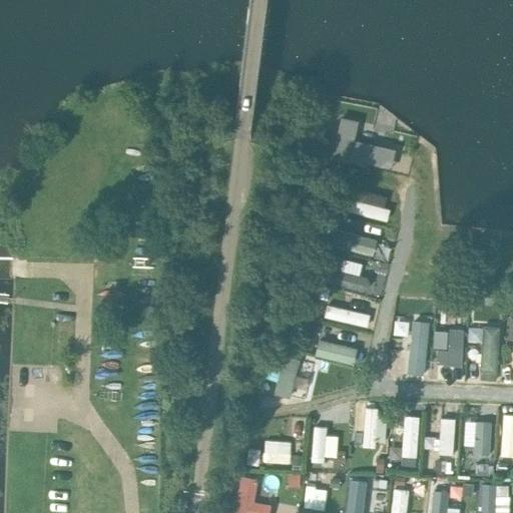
[(359,121),(342,117),(333,155),(375,165),(379,146),(355,140),(359,121)]
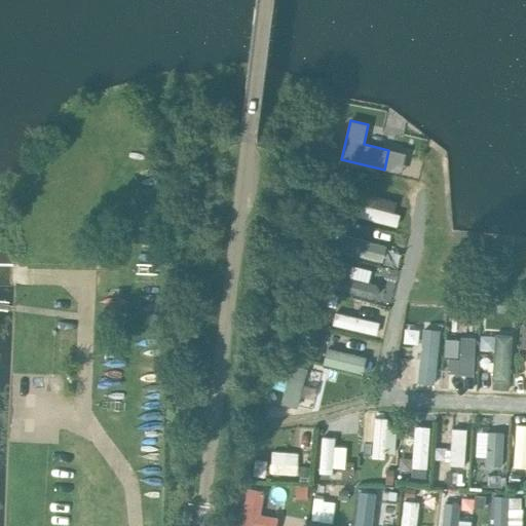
[(393,226),(401,202),(362,191),(354,215),(393,226)]
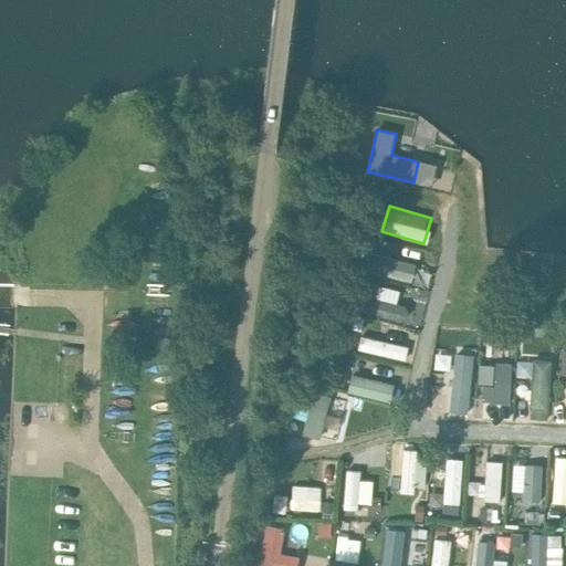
[(369,250),(365,268),(412,281),(417,262),(369,250)]
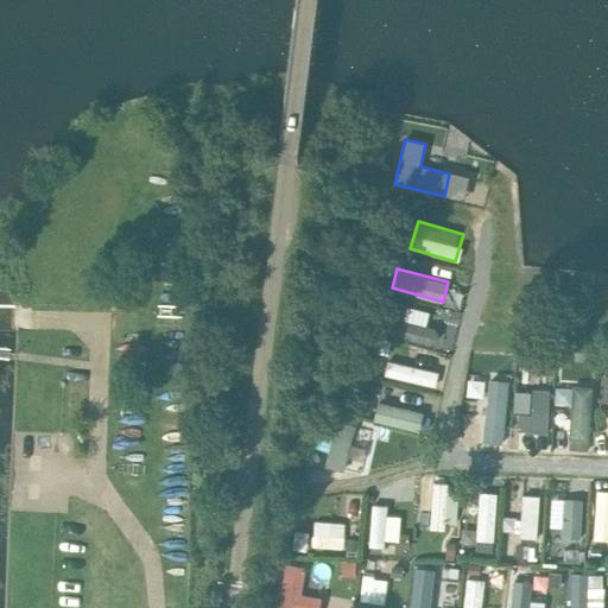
[(453,327),(405,315),(407,305),(392,302),(385,334),(436,346),(439,331),(451,334),(453,327)]
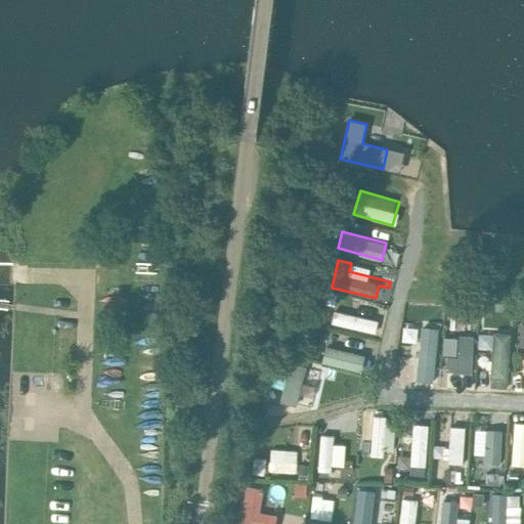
[(335,309),(332,322),(376,333),(379,318),(335,309)]
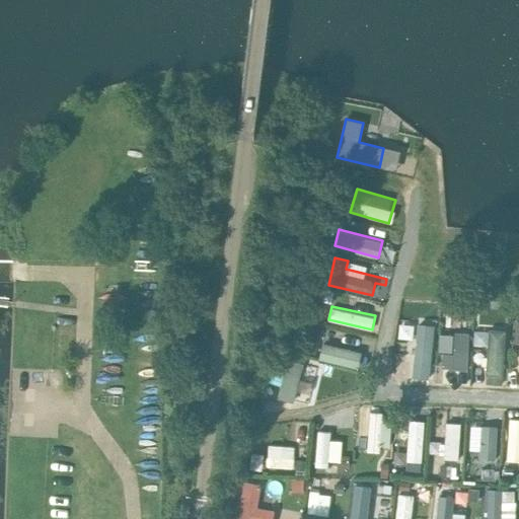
[(397,337),(413,340),(416,324),(400,321),(397,337)]
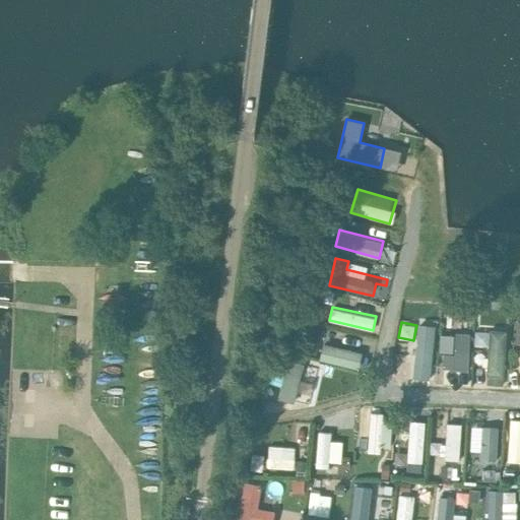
[(435,377),(435,322),(416,322),(415,377),(435,377)]
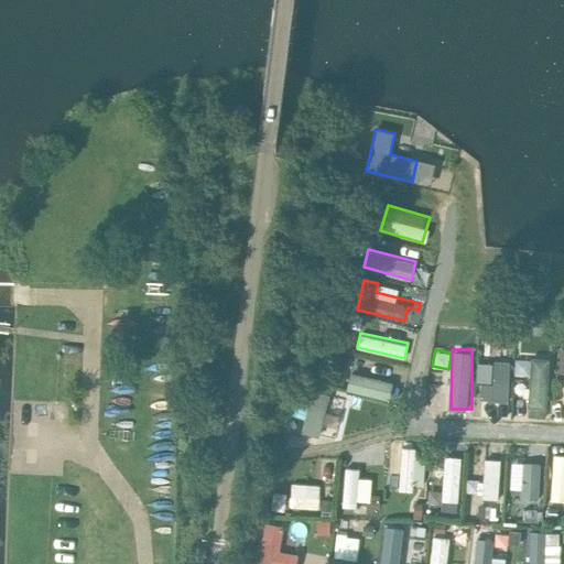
[(531,356),(530,413),(548,413),(549,357),(531,356)]
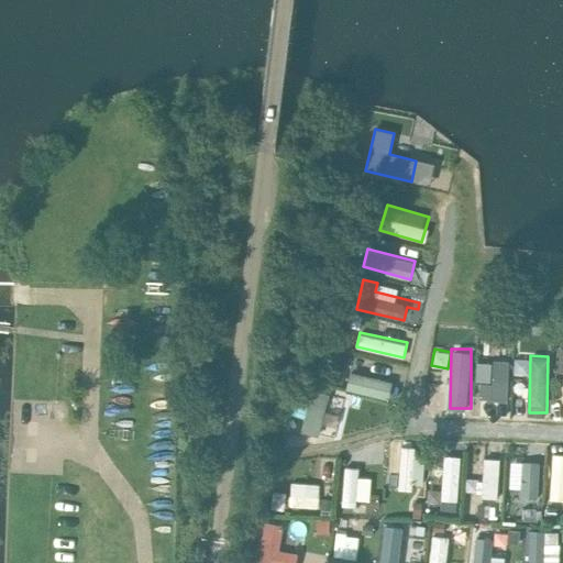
[(479,359),(478,398),(509,398),(509,359),(479,359)]
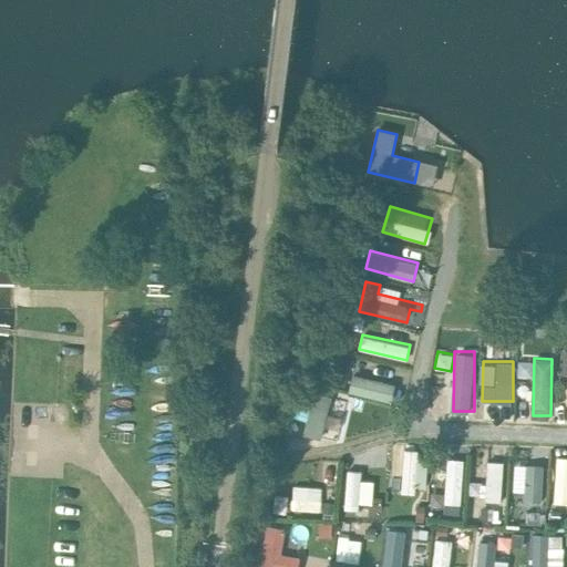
[(349,390),(398,402),(402,385),(353,373),(349,390)]
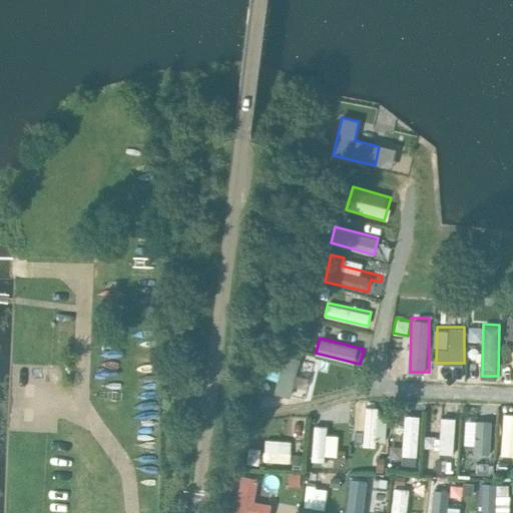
[(299,397),(306,358),(284,354),(282,366),(269,364),(267,375),(279,377),(276,392),(299,397)]
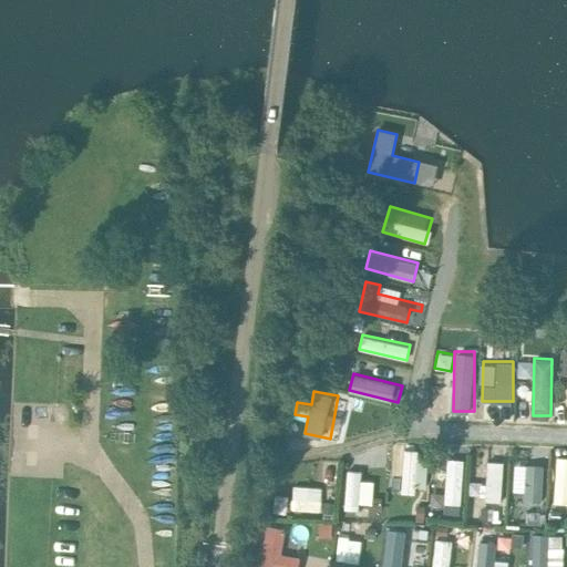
[(404,447),(403,491),(425,492),(426,449),(404,447)]
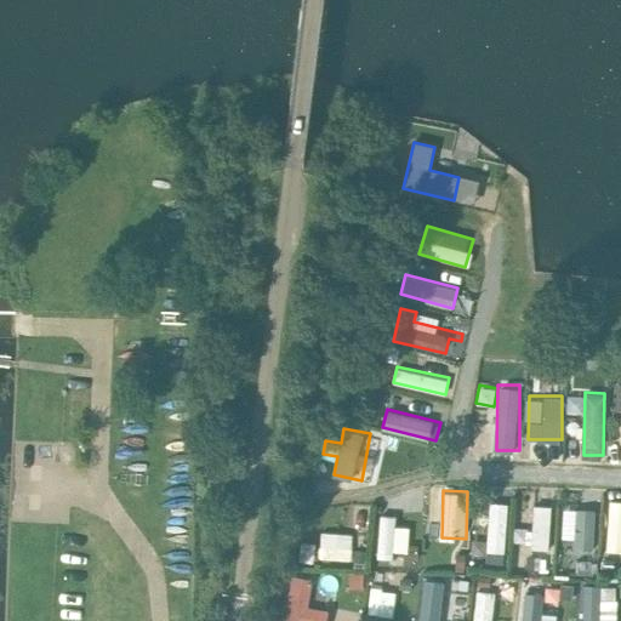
[(620,497),(611,497),(605,551),(620,552),(620,497)]
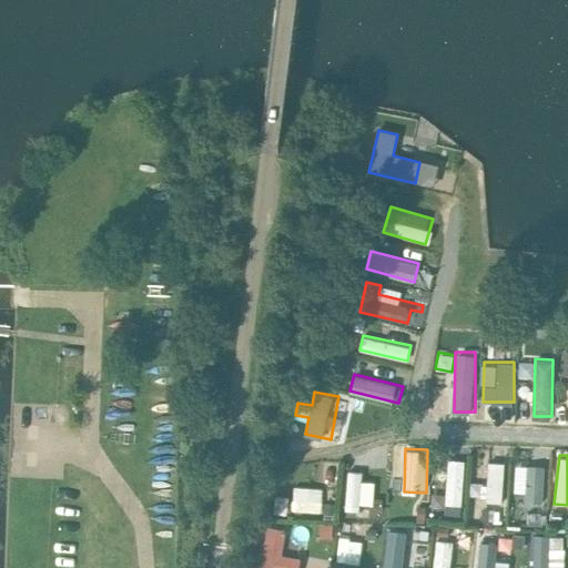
[(446,494),(433,493),(433,509),(463,510),(465,458),(447,457),(446,494)]
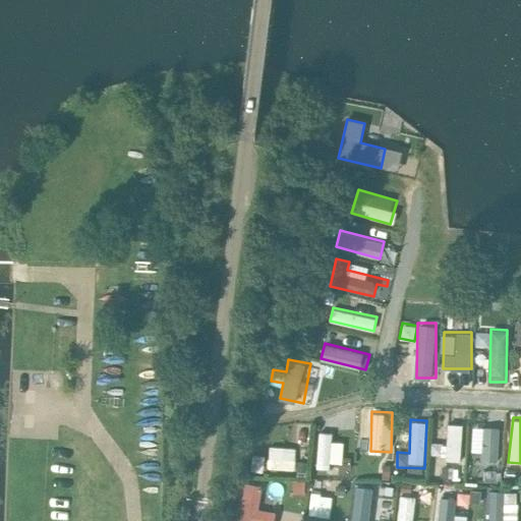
[(462,478),(463,422),(446,422),(446,478),(462,478)]
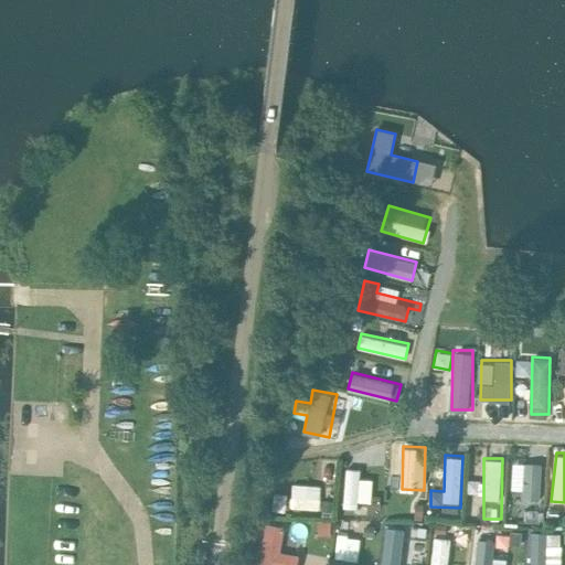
[(542,499),(542,462),(523,462),(522,499),(542,499)]
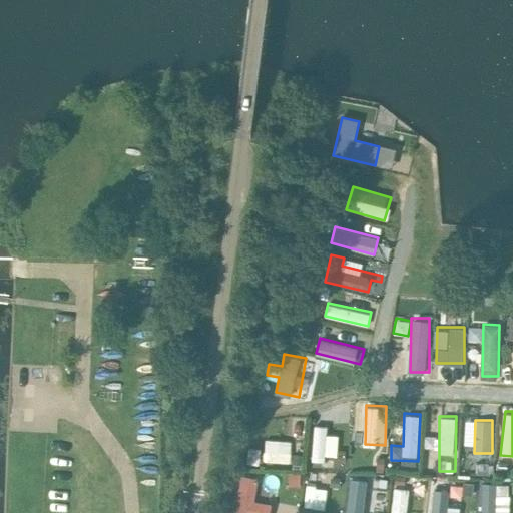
[(338,455),(339,429),(313,428),(312,462),(326,462),(327,455),(338,455)]
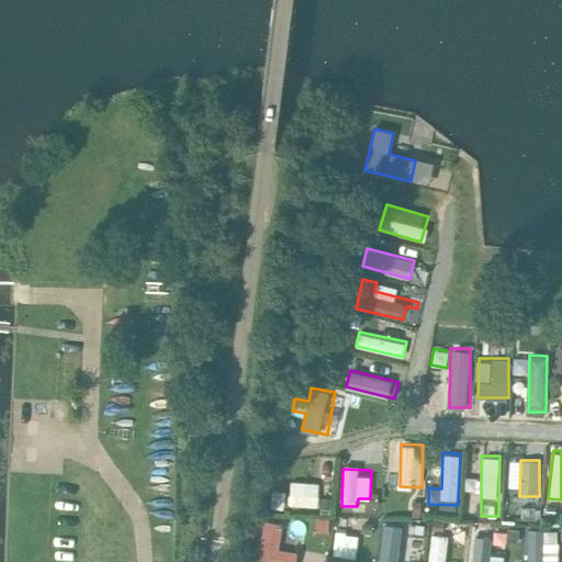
[(318,507),(319,482),(291,481),(290,506),(318,507)]
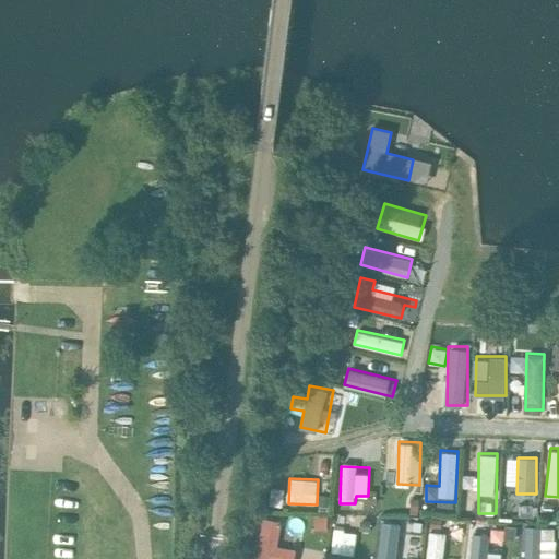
[(293,558),(294,546),(277,545),(278,518),(260,516),(258,558),(293,558)]
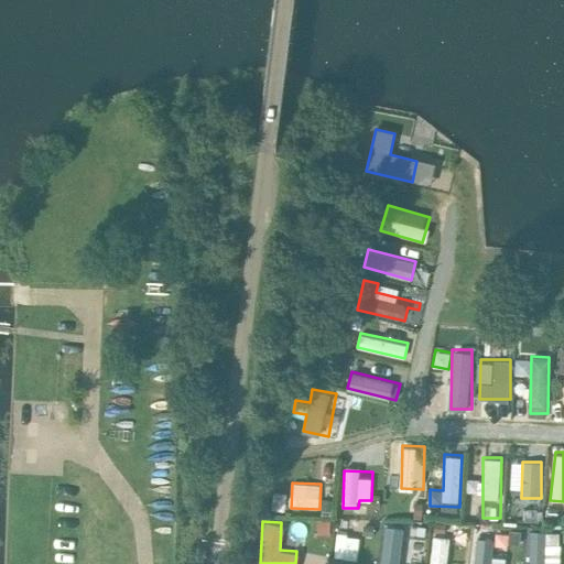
[(382,557),(410,562),(415,524),(388,521),(382,557)]
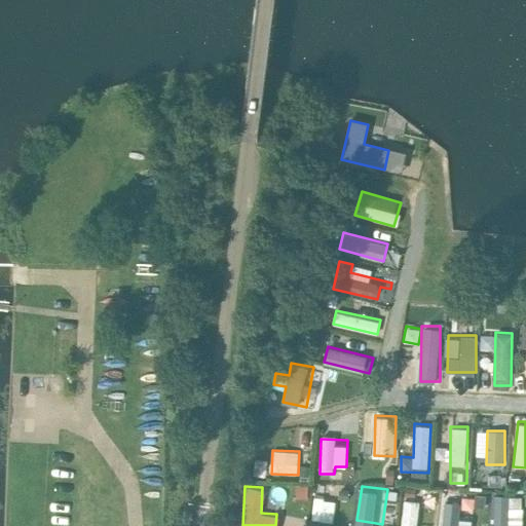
[(522,525),(523,505),(510,504),(510,494),(494,494),(493,525),(522,525)]
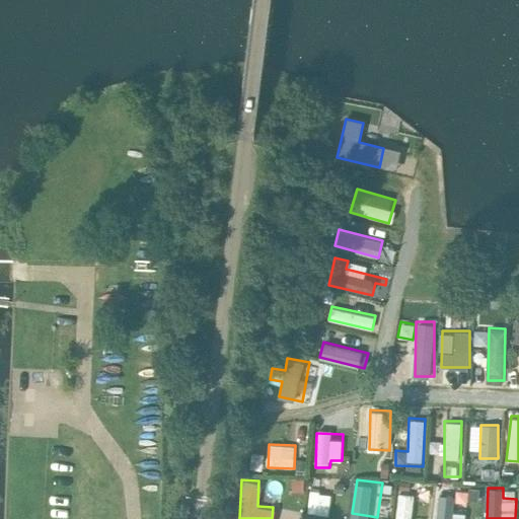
[(329,514),(329,492),(309,491),(308,514),(329,514)]
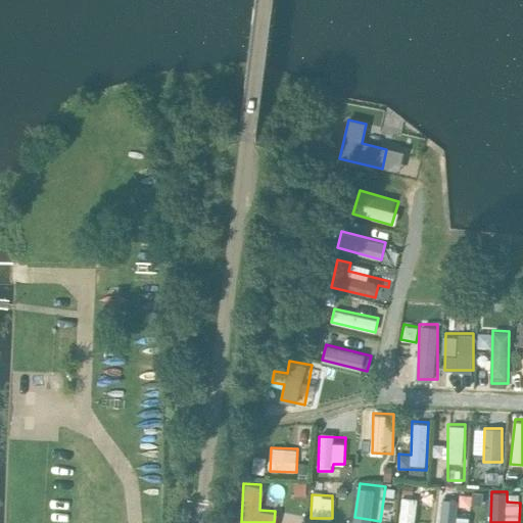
[(398,522),(416,522),(418,497),(401,496),(398,522)]
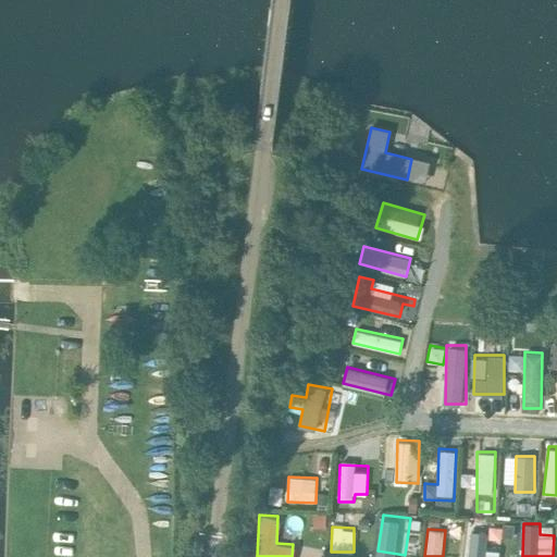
[(496,556),(497,535),(469,534),(467,556),(496,556)]
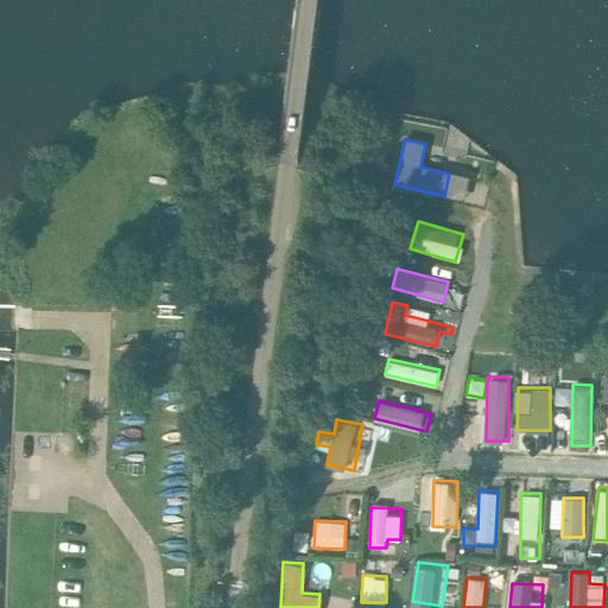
All buildings are outlined.
